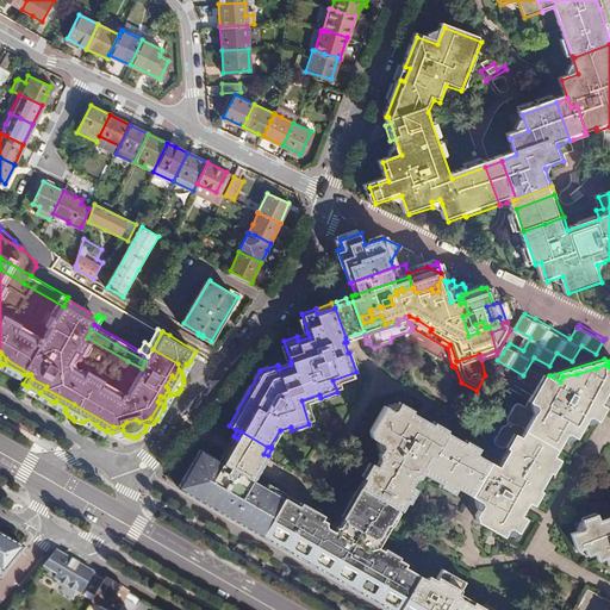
[(193,362),(191,361),(187,365),(186,363),(181,373),(182,375),(182,378),(184,379),(193,362)]
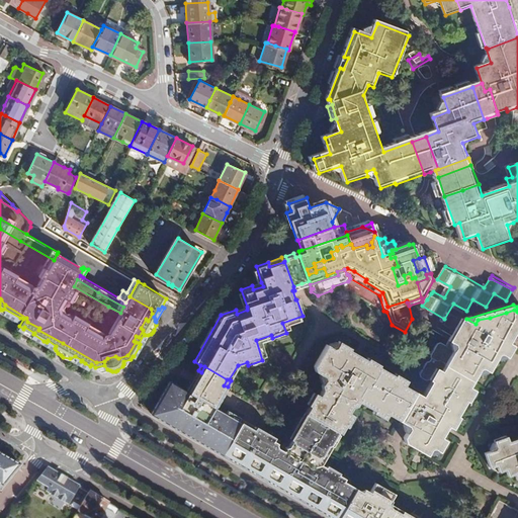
[(18,320),(20,318),(4,309),(2,310),(1,310),(0,310),(0,312),(13,320),(14,318),(18,320)]
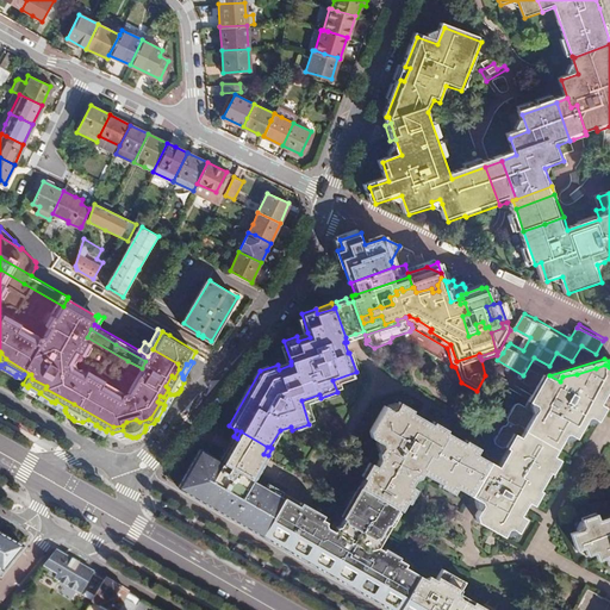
[(534,489),(542,475),(546,470),(551,473),(552,474),(560,461),(555,455),(567,434),(576,439),(589,418),(591,414),(589,406),(592,402),(598,405),(609,384),(609,367),(605,365),(596,368),(577,374),(562,377),(560,381),(549,375),(546,374),(535,393),(534,393),(527,405),(521,402),(516,405),(493,443),(495,447),(502,452),(506,450),(509,452),(512,455),(503,472),(498,470),(484,461),(487,454),(466,441),(465,443),(462,447),(450,441),(444,437),(447,434),(448,431),(434,423),(433,425),(431,429),(410,417),(412,414),(414,411),(399,403),(397,409),(391,411),(385,406),(369,431),(372,439),(381,443),(383,449),(378,455),(380,460),(377,467),(369,464),(362,478),(363,479),(368,481),(368,485),(378,491),(379,495),(387,499),(390,498),(403,505),(405,503),(409,504),(417,491),(411,487),(416,480),(418,479),(422,475),(424,468),(442,479),(439,485),(437,487),(453,496),(458,489),(475,499),(483,503),(478,511),(475,516),(478,523),(503,537),(506,530),(514,529),(518,531),(526,520),(521,515),(523,510),(521,508),(524,502),(527,504),(533,506),(541,492),(540,491),(534,489)]
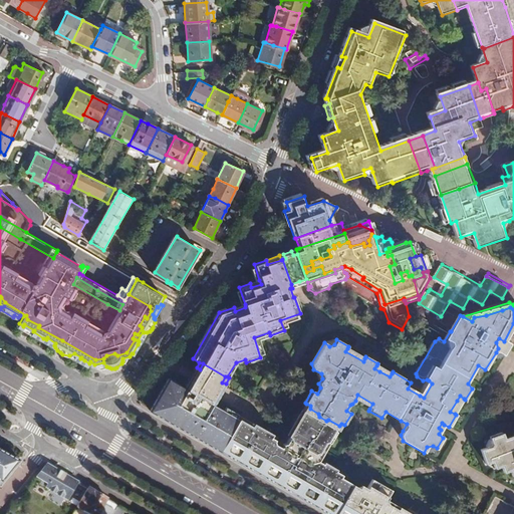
[(502,353),(513,334),(513,323),(504,341),(499,338),(496,342),(498,348),(496,352),(502,353)]
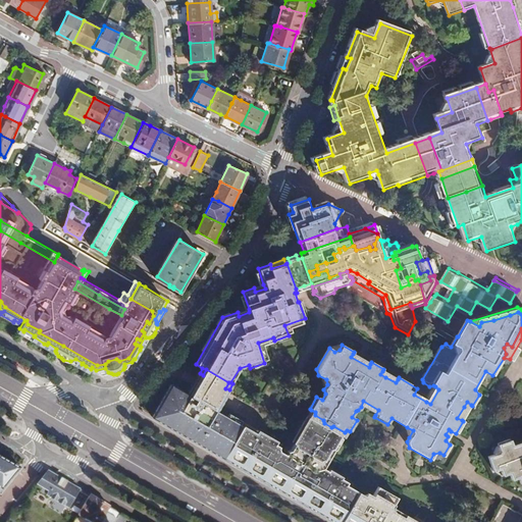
[(33,338),(34,336),(35,335),(24,329),(23,331),(21,332),(33,338)]
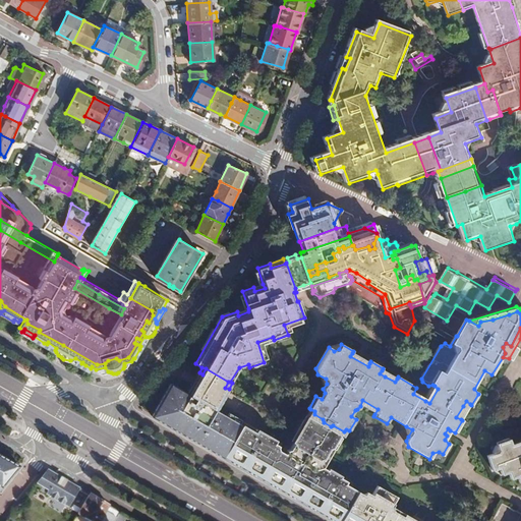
[(141,350),(149,337),(146,337),(145,336),(139,345),(140,346),(139,349),(141,350)]
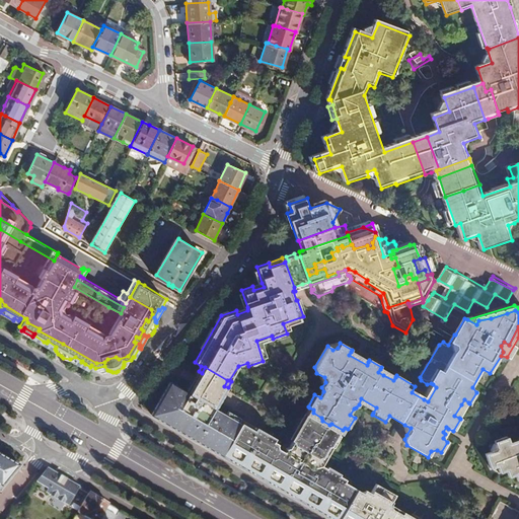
[(43,344),(56,351),(55,349),(56,347),(48,341),(47,343),(44,342),(43,344)]
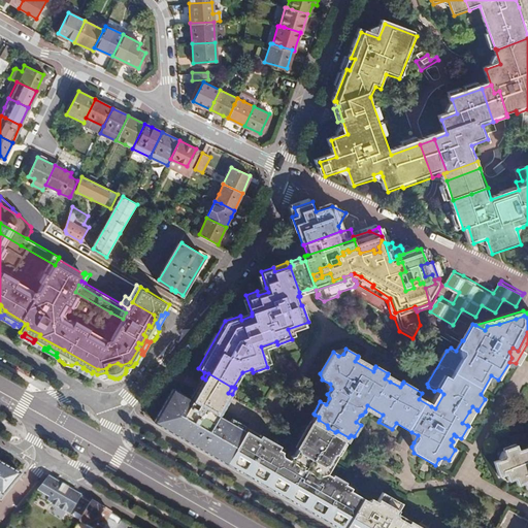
[(374,368),(357,358),(355,361),(373,371),(374,368)]
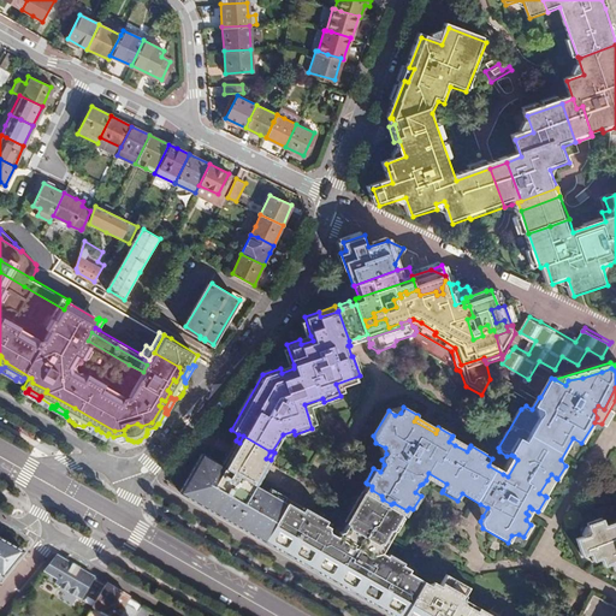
[(100,434),(101,432),(96,430),(98,428),(89,424),(83,426),(100,434)]
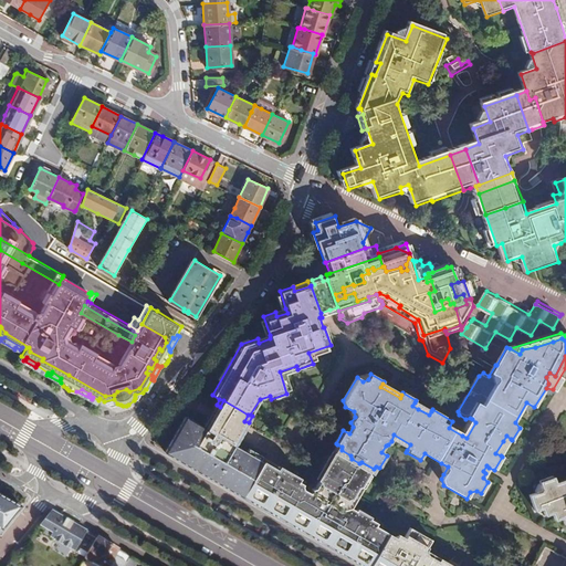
[(217,405),(207,421),(210,423),(207,429),(232,443),(234,438),(239,440),(249,422),(244,421),(248,415),(223,400),(220,407),(217,405)]
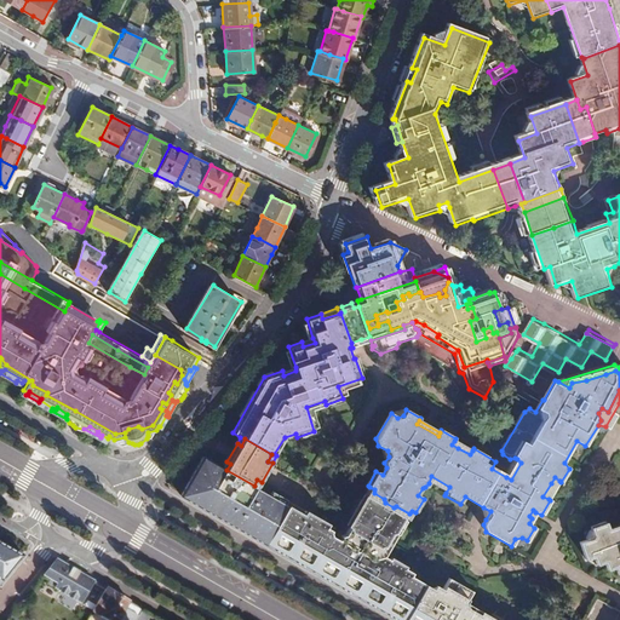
[(204,455),(181,493),(214,512),(218,515),(220,514),(225,516),(229,509),(237,514),(233,521),(241,526),(240,527),(265,543),(279,521),(286,509),(288,504),(258,487),(262,482),(257,480),(254,486),(227,470),(230,464),(227,461),(223,468),(204,455)]
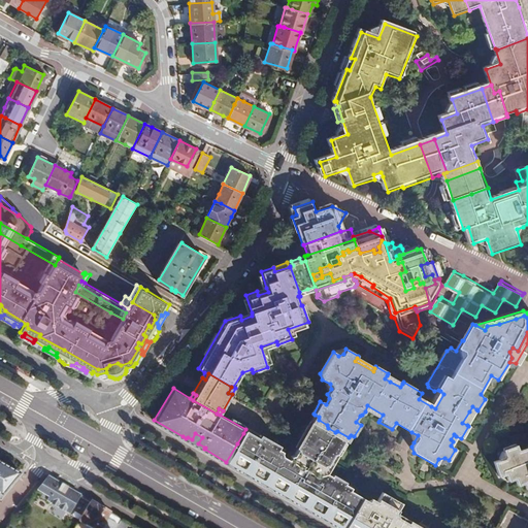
[(443,394),(440,391),(431,406),(435,408),(443,394)]
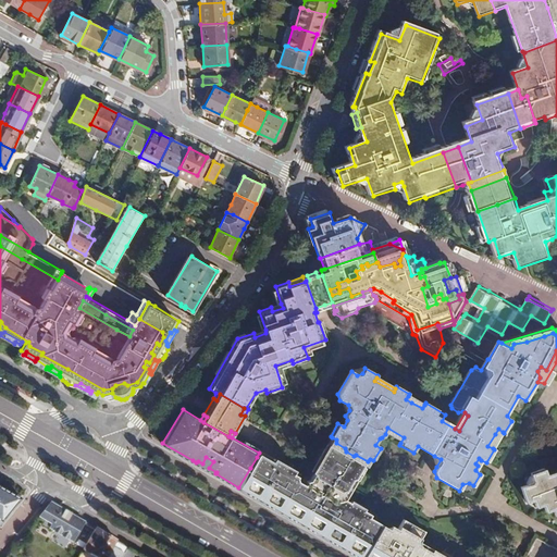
[(387,428),(385,434),(400,443),(404,437),(387,428)]
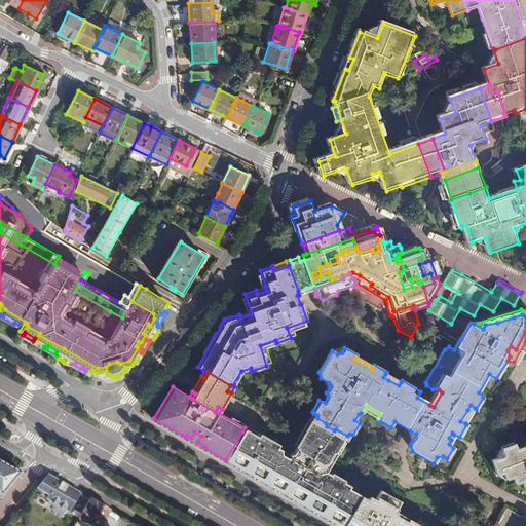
[(471,405),(467,410),(460,421),(465,423),(470,416),(475,408),(471,405)]
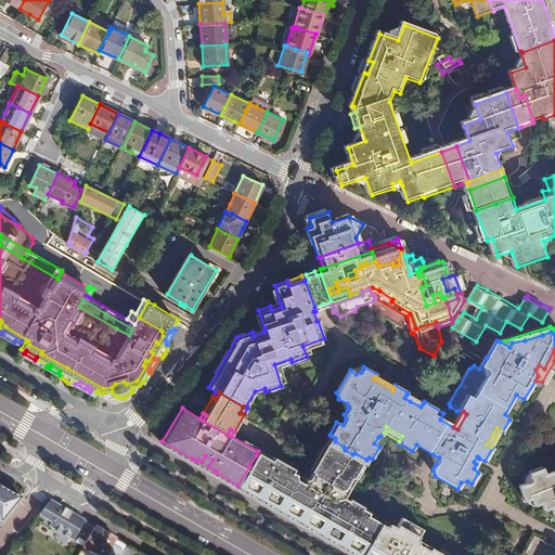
[(331,436),(325,444),(344,454),(360,464),(363,465),(366,460),(355,453),(352,454),(345,450),(344,447),(335,441),(335,438),(331,436)]
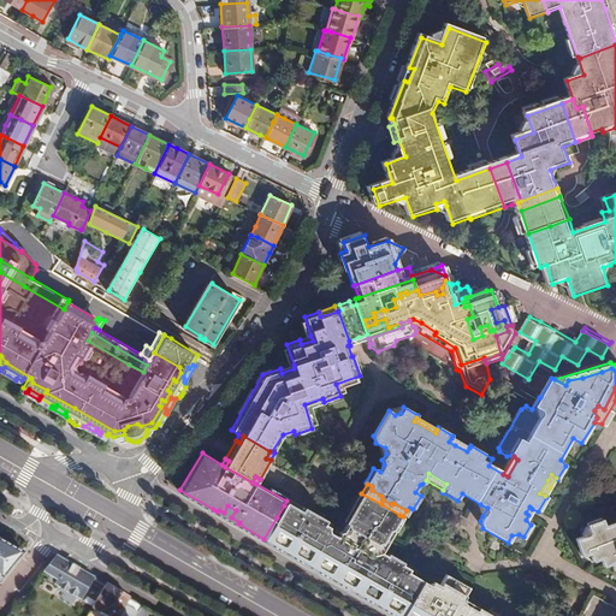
[(398,615),(401,615),(422,579),(407,569),(409,567),(401,562),(400,558),(389,552),(388,554),(381,550),(378,550),(377,548),(388,531),(391,531),(400,515),(381,504),(361,493),(343,522),(347,525),(342,531),(339,531),(339,534),(336,534),(330,531),(329,526),(325,523),(327,520),(303,505),(301,509),(296,507),(294,510),(284,505),(277,517),(264,539),(271,543),(284,522),(291,526),(278,548),(332,578),(339,568),(345,570),(349,584),(347,587),(398,615)]
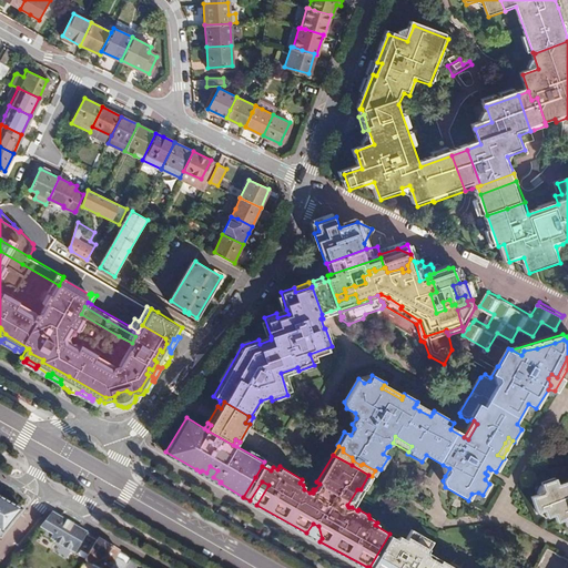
[(202,470),(200,472),(220,483),(221,482),(213,477),(217,470),(210,466),(206,473),(202,470)]
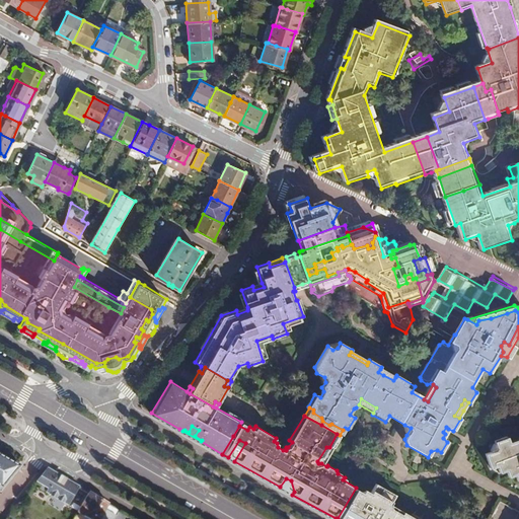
[(517,442),(518,440),(518,430),(518,431),(518,433),(518,435),(509,439),(512,447),(518,445),(517,442)]
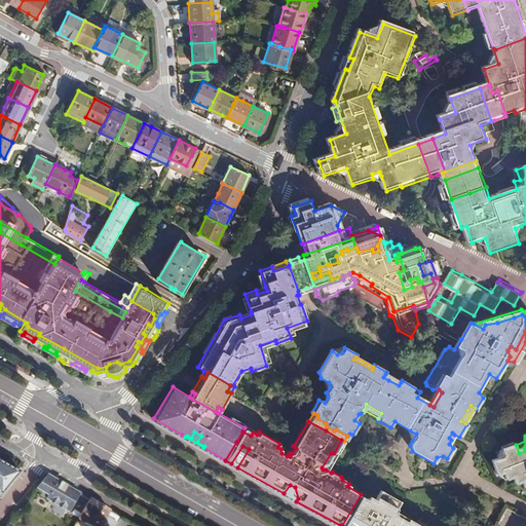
[(525,446),(524,448),(525,451),(519,453),(516,445),(514,445),(512,441),(500,445),(501,449),(499,454),(490,458),(495,473),(501,472),(503,478),(511,476),(513,482),(520,480),(522,486),(525,484),(525,446)]
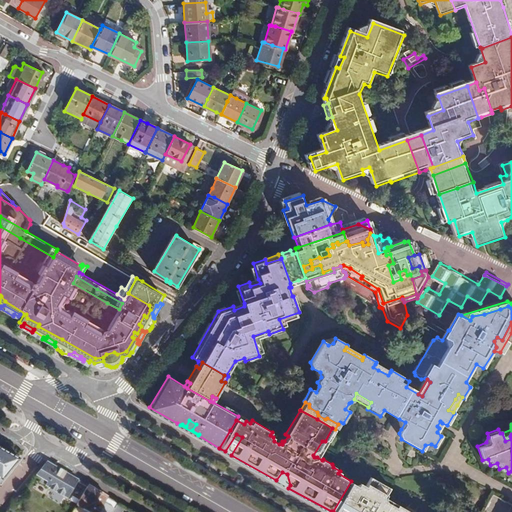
[(236,434),(225,451),(231,455),(242,437),(236,434)]
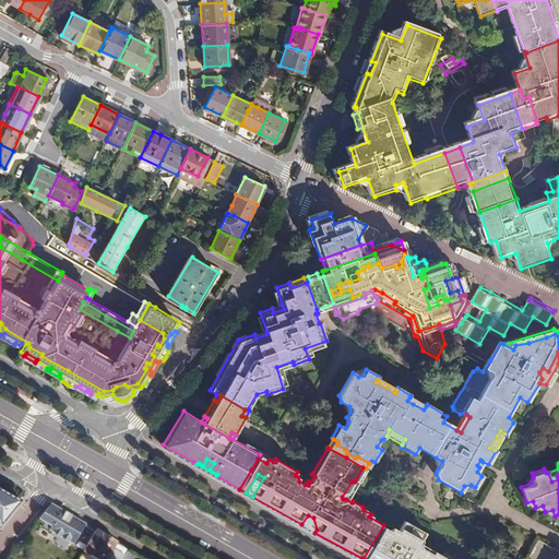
[(0,523),(20,498),(0,486),(0,523)]
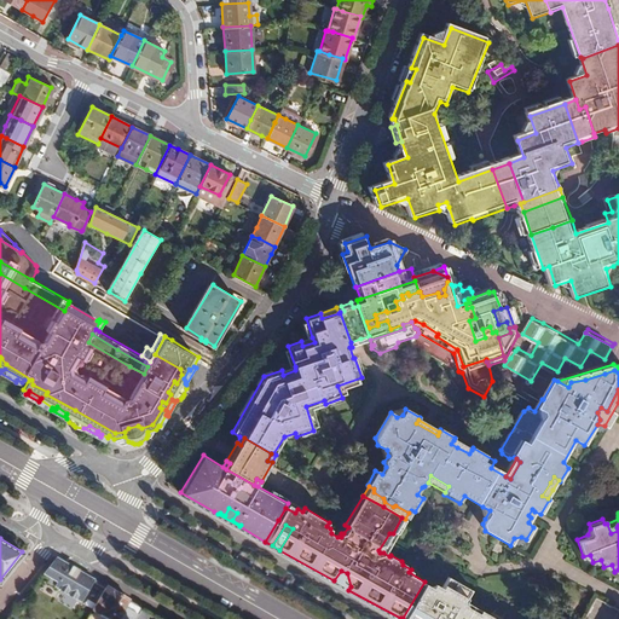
[(96,586),(99,582),(57,559),(44,574),(51,579),(48,584),(57,589),(57,588),(82,601),(92,585),(96,586)]
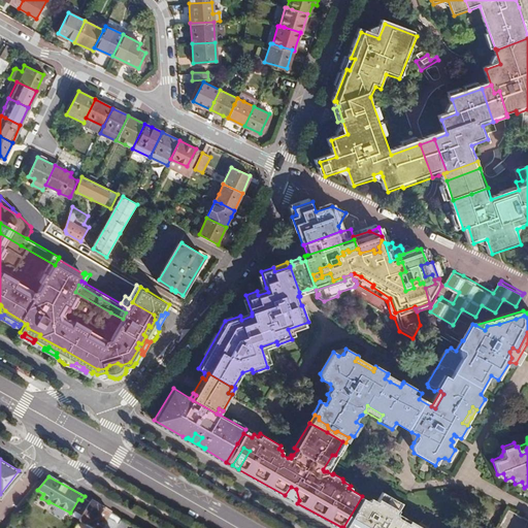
[(285,495),(297,503),(299,500),(296,489),(291,487),(285,495)]
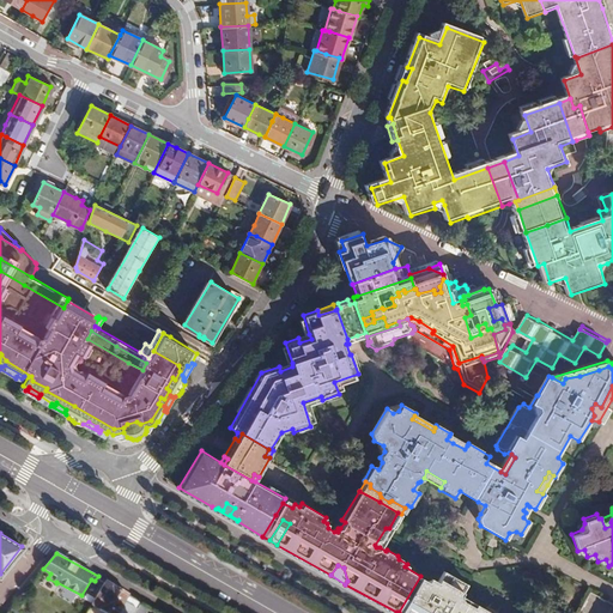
[(492,612),(483,607),(478,608),(465,601),(463,596),(469,586),(447,574),(439,583),(437,581),(431,582),(420,576),(399,612),(492,612)]
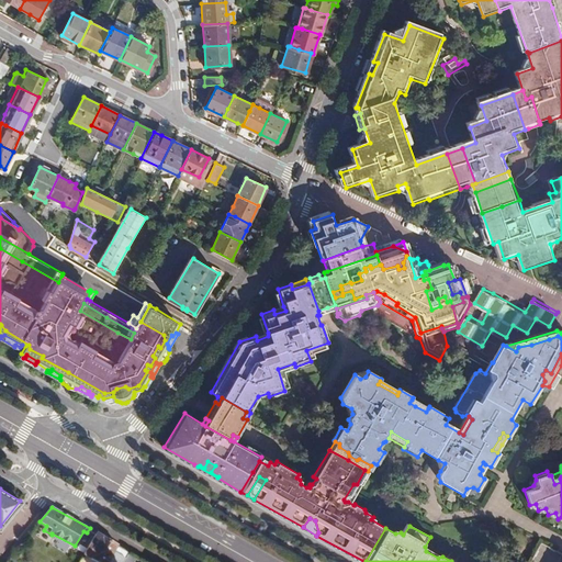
[(125,561),(132,551),(99,532),(86,554),(99,561),(125,561)]
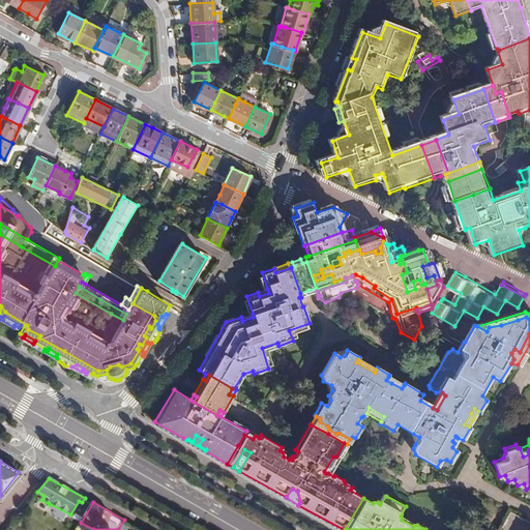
[(127,529),(131,524),(124,520),(118,529),(127,529)]
